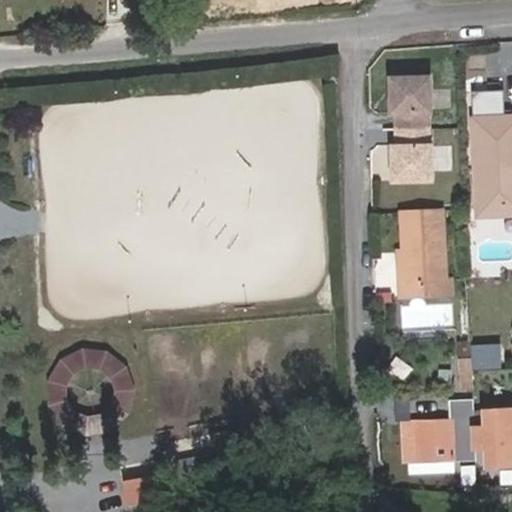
[(431,75),(395,77),(396,93),(391,93),(392,113),(397,113),(398,146),(393,146),(393,166),(398,165),(399,182),(435,181),(434,144),(432,144),(431,111),(432,111),(431,75)]
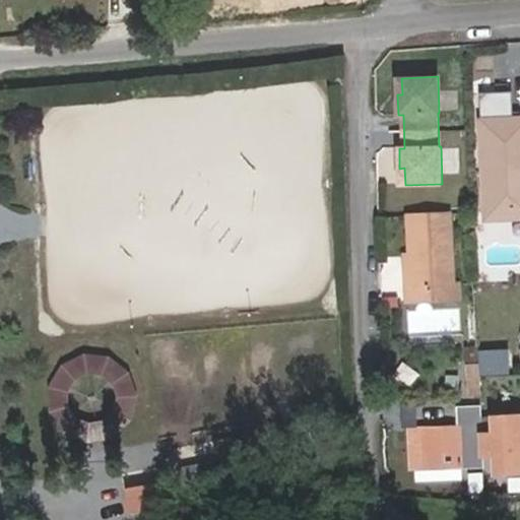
[(512,119),(511,92),(479,93),(480,120),(512,119)]
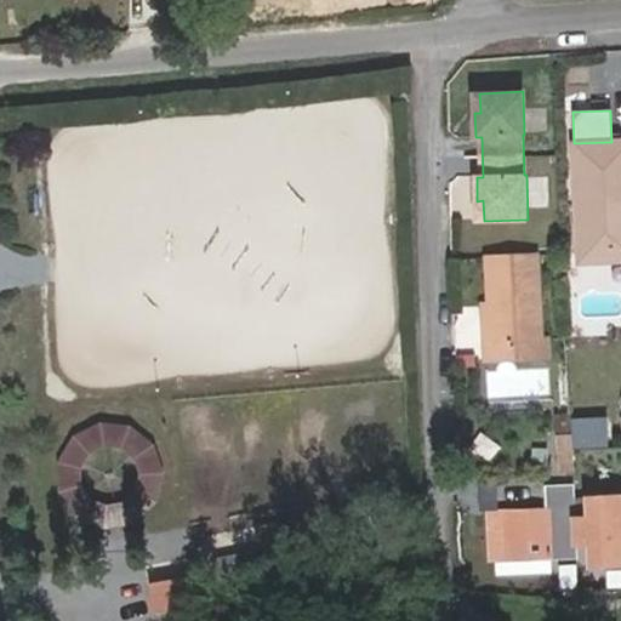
[(620,141),(611,142),(574,143),(579,250),(620,249),(620,141)]
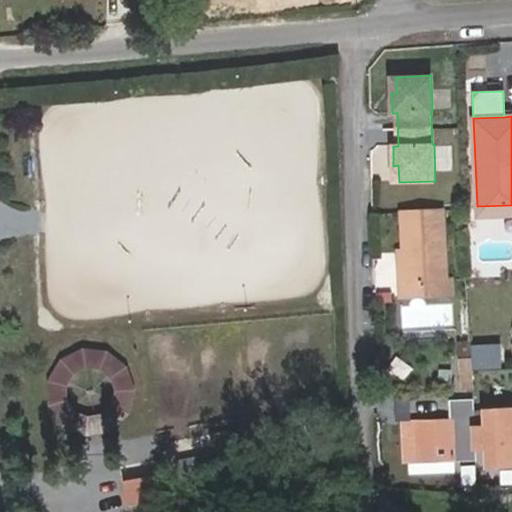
[(511,215),(511,205),(477,206),(477,216),(511,215)]
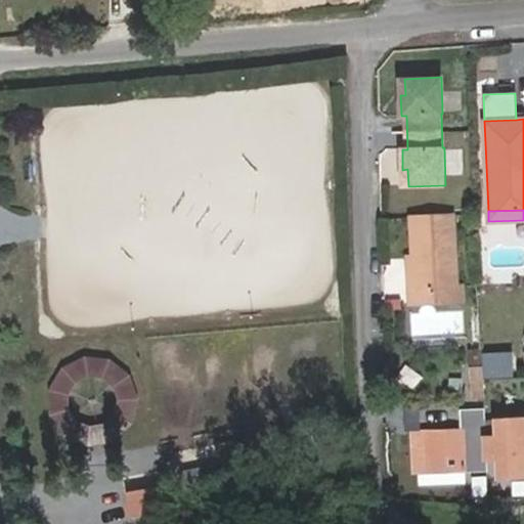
[(455,216),(412,218),(415,289),(457,287),(455,216)]
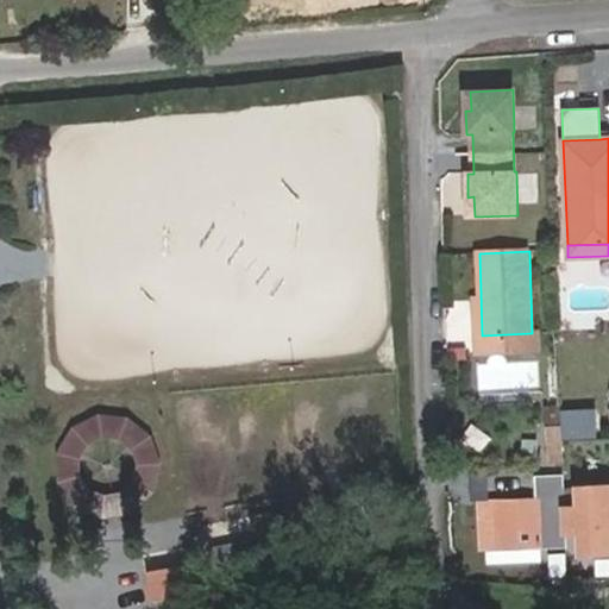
[(482,336),(483,351),(532,350),(532,333),(482,336)]
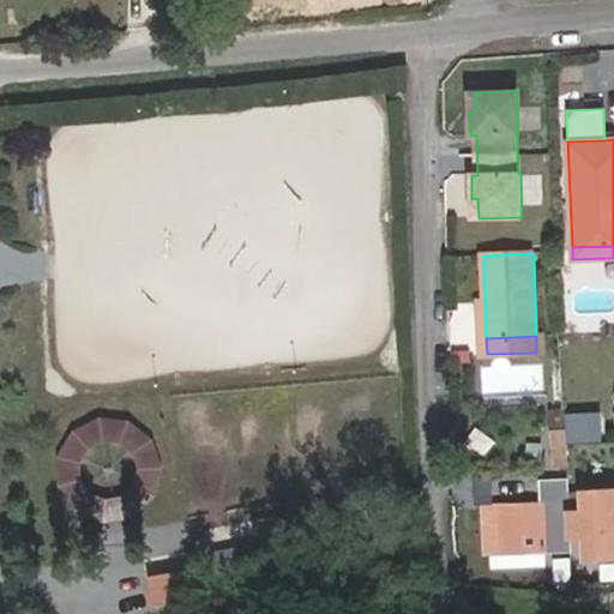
[(162,427),(68,416),(58,507),(151,517),(162,427)]
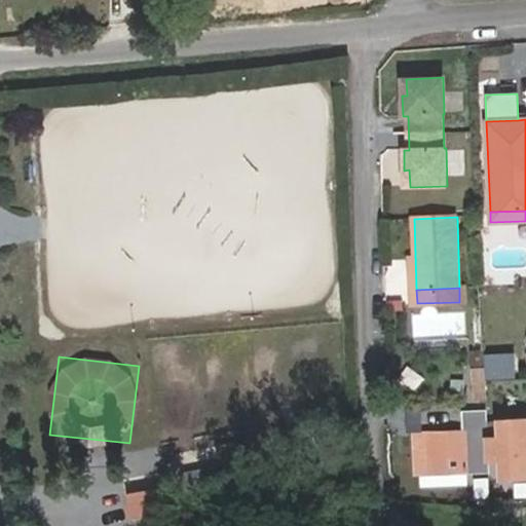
[(484,366),(470,368),(474,401),(488,399),(484,366)]
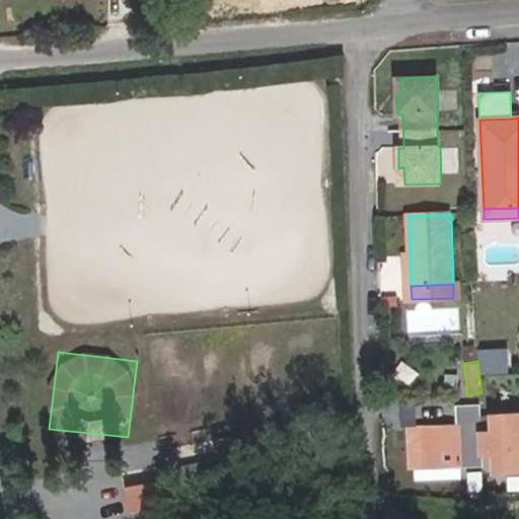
[(409,468),(478,466),(478,456),(477,436),(476,404),(457,405),(458,423),(408,426),(409,468)]
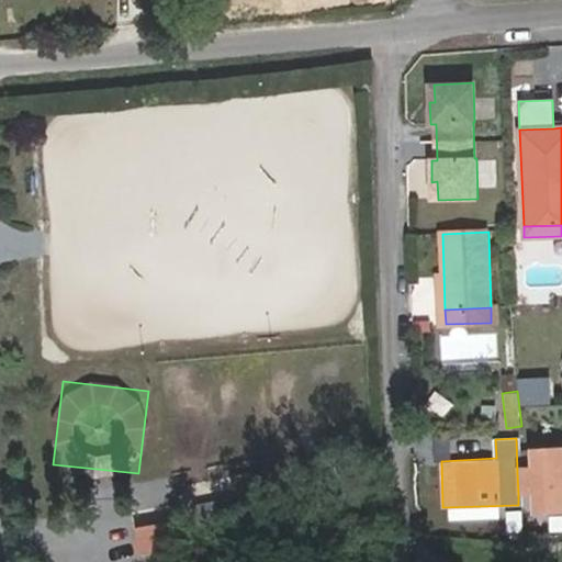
[(561,509),(561,493),(560,452),(529,453),(530,471),(517,472),(518,494),(531,494),(531,512),(561,509)]
